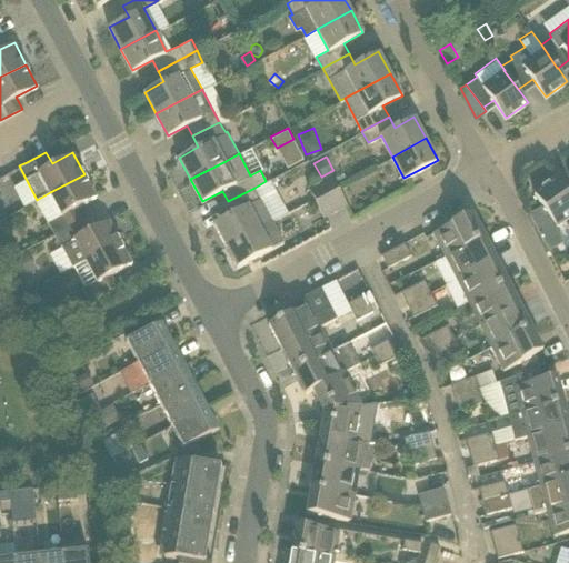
[(75,207),(96,195),(85,174),(50,192),(61,213),(48,221),(55,233),(81,219),(75,207)]
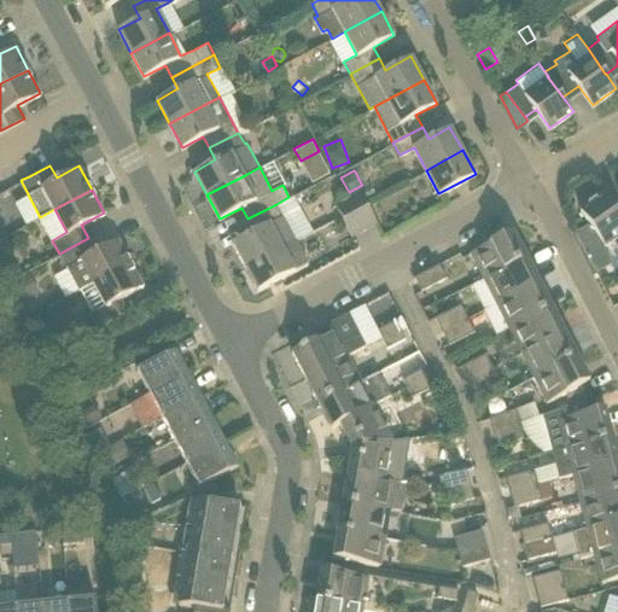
[(349,196),(365,227),(377,221),(367,202),(361,190),(349,196)]
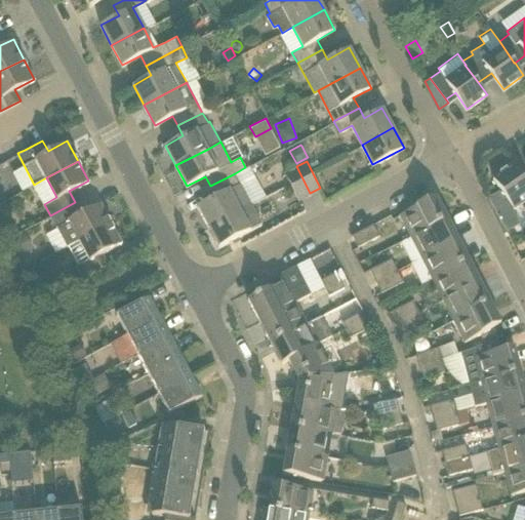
[(524,178),(524,180),(513,163),(492,176),(505,195),(492,202),(500,216),(514,207),(524,199),(524,178)]
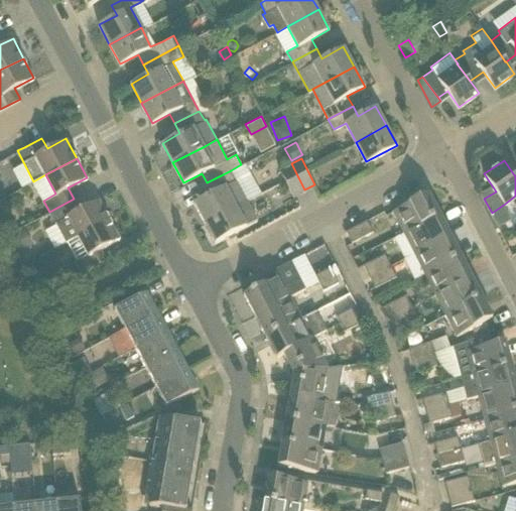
[(293,196),(304,189),(291,163),(280,169),(286,179),(293,196)]
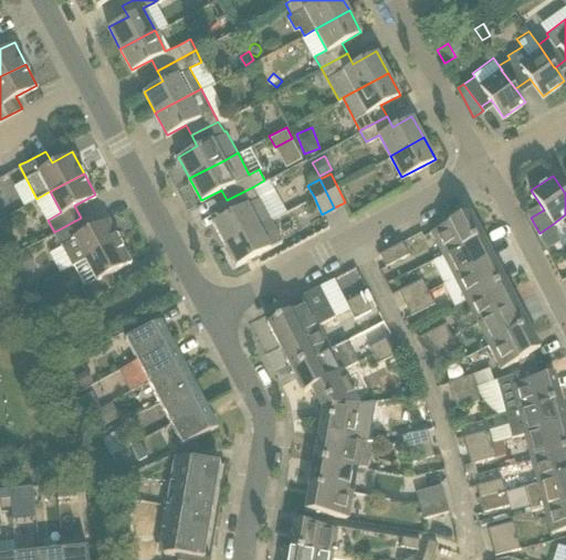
[(232,211),(223,217),(213,222),(224,243),(271,219),(253,187),(227,200),(232,211)]
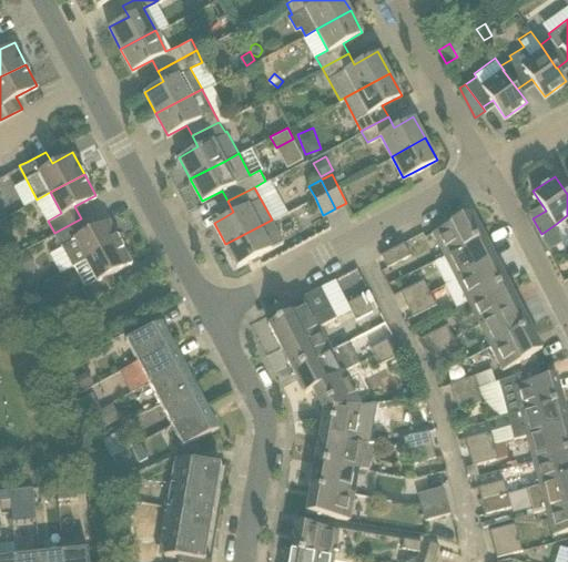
[(433,231),(445,255),(484,235),(472,211),(433,231)]
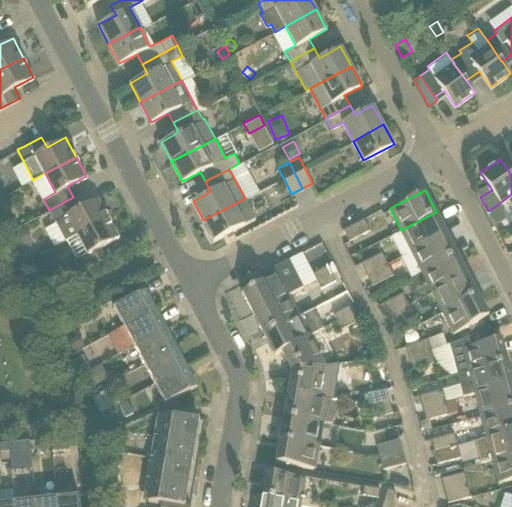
[(98,197),(80,207),(78,207),(73,197),(49,210),(55,220),(65,239),(77,233),(108,217),(98,197)]
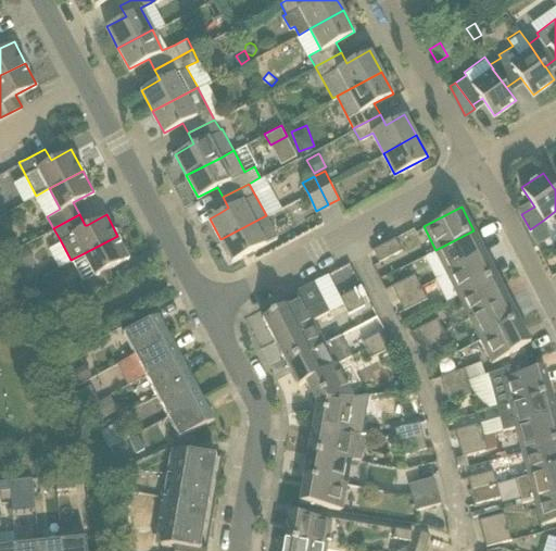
[(231,261),(265,243),(277,236),(266,215),(220,239),(231,261)]
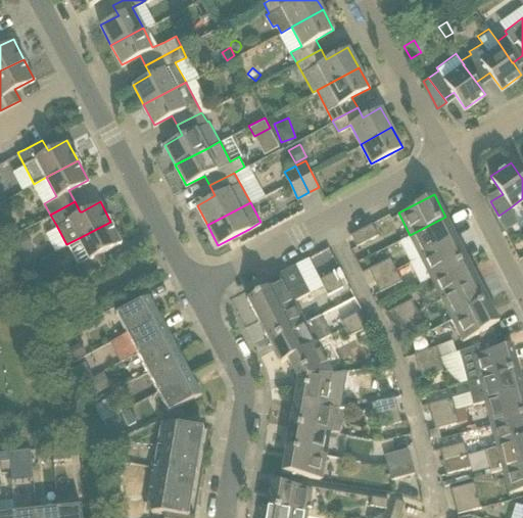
[(410,235),(420,255),(456,237),(445,217),(410,235)]
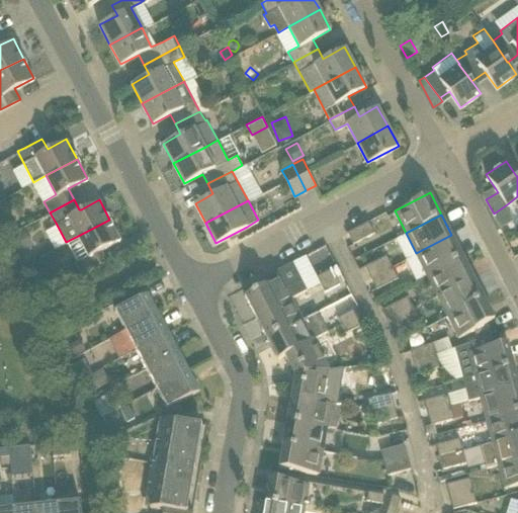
[(17,226),(13,218),(5,223),(9,230),(17,226)]
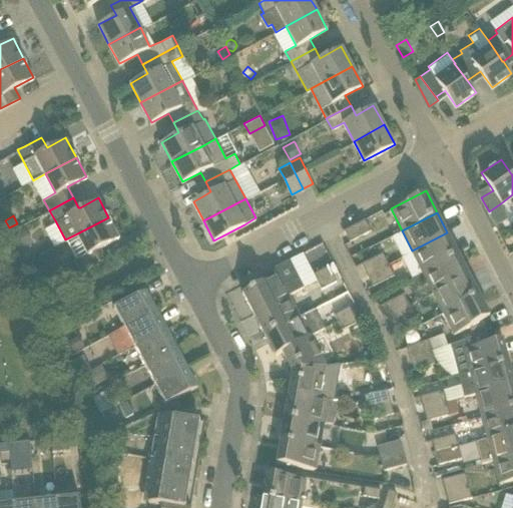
[(108,217),(77,233),(88,254),(76,260),(81,271),(105,258),(100,247),(119,236),(108,217)]
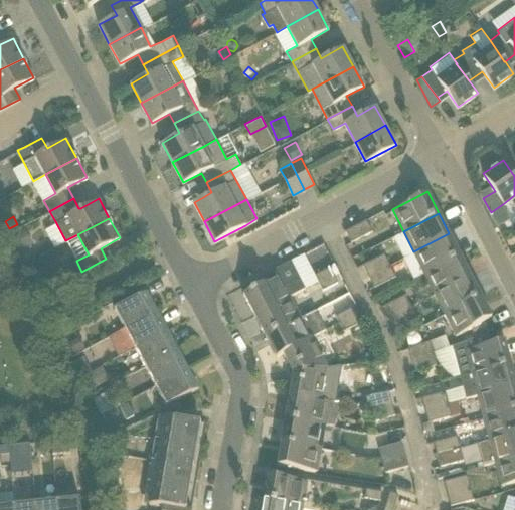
[(372,229),(366,218),(345,229),(351,240),(372,229)]
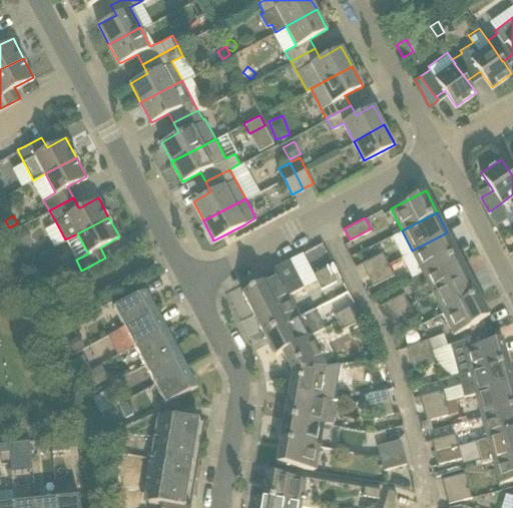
[(24,225),(11,232),(19,248),(33,240),(24,225)]
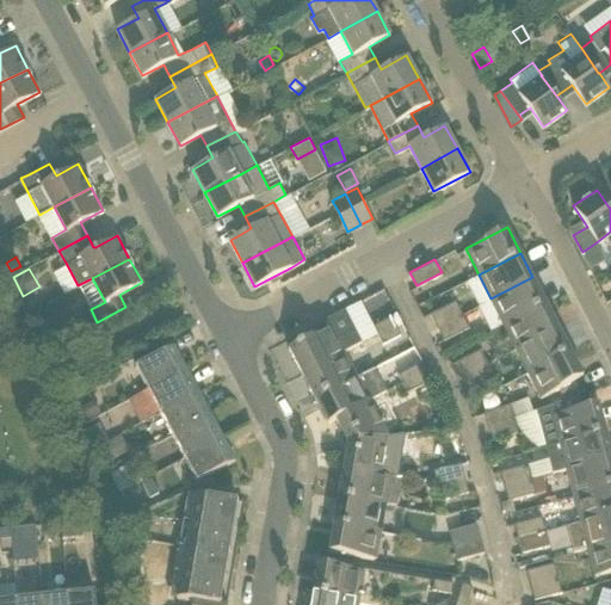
[(491,298),(503,322),(544,301),(532,277),(491,298)]
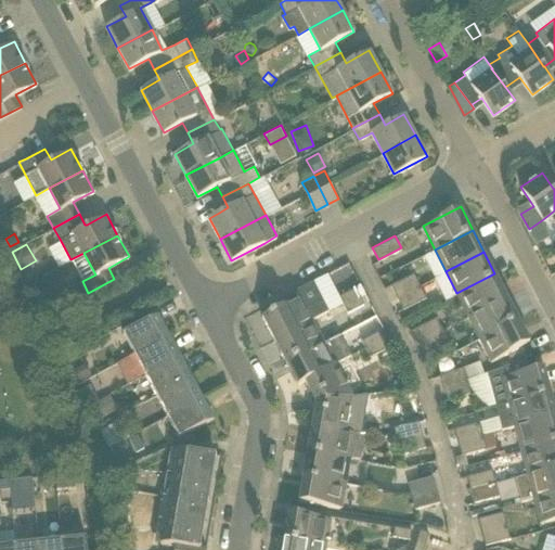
[(554,265),(554,252),(545,258),(552,268),(554,265)]
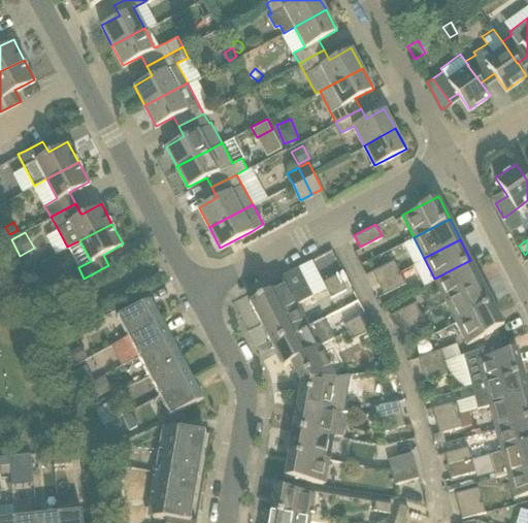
[(377,282),(399,270),(394,259),(371,270),(377,282)]
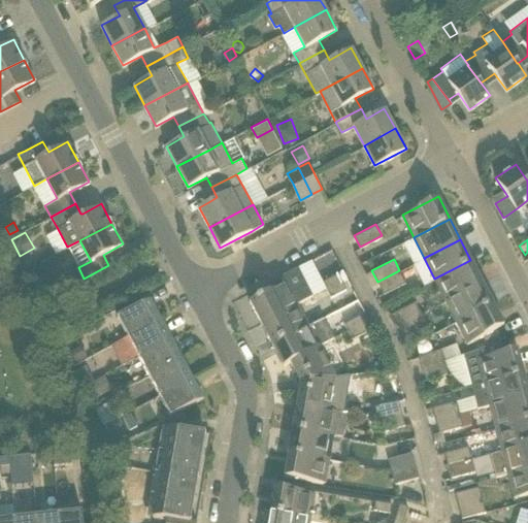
[(434,279),(446,299),(482,281),(470,260),(434,279)]
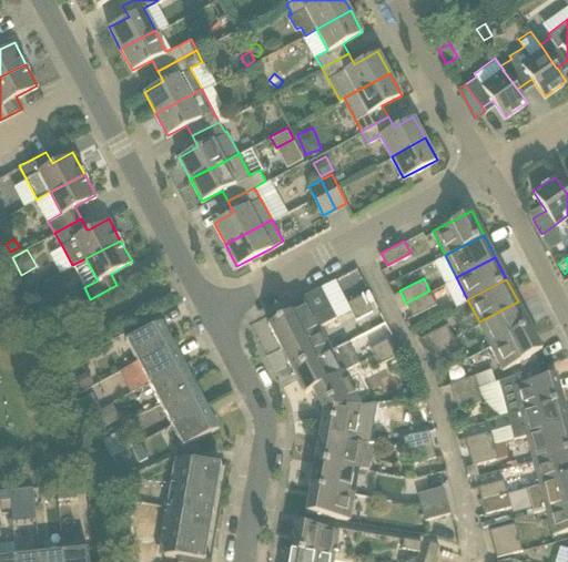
[(269,322),(281,346),(320,325),(335,316),(321,286),(304,294),(307,302),(269,322)]
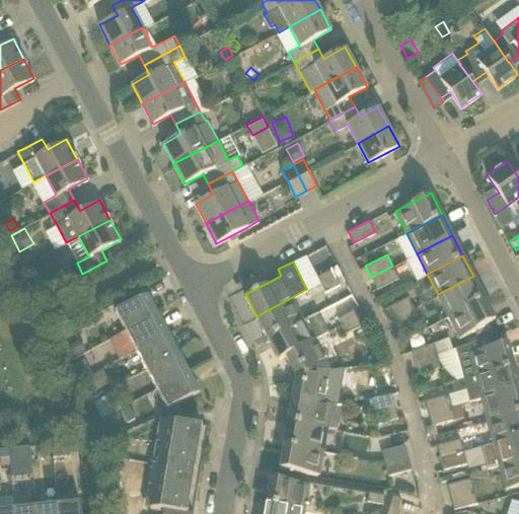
[(398,277),(392,266),(371,277),(377,288),(398,277)]
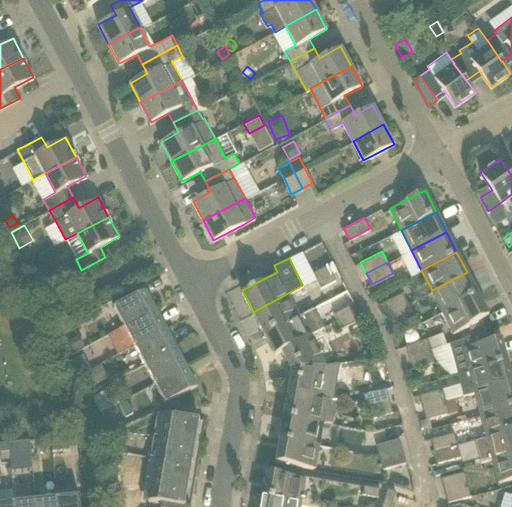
[(317,279),(332,271),(328,264),(313,271),(317,279)]
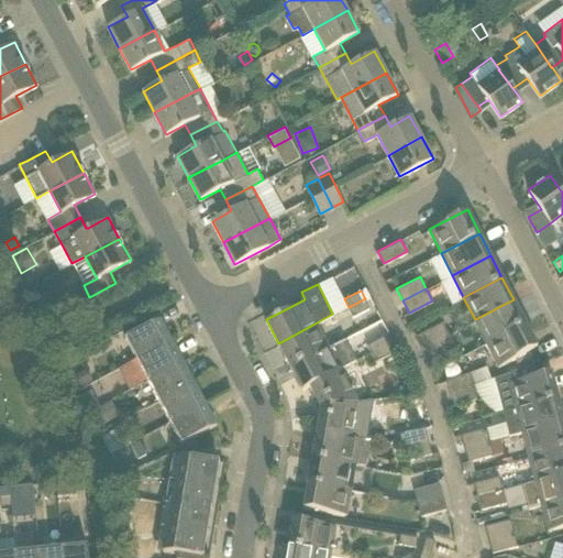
[(370,307),(365,298),(349,307),(353,315),(370,307)]
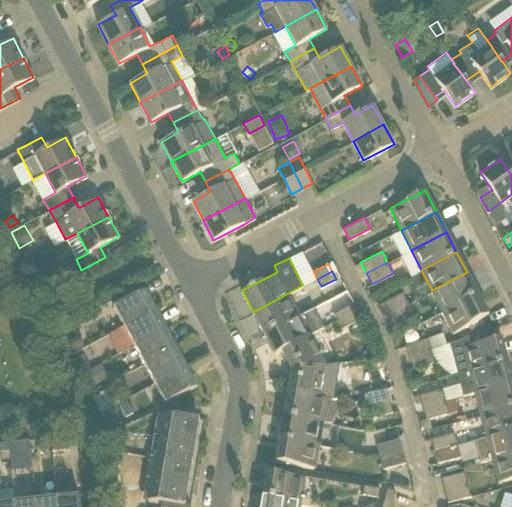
[(467,272),(432,290),(442,311),(477,293),(467,272)]
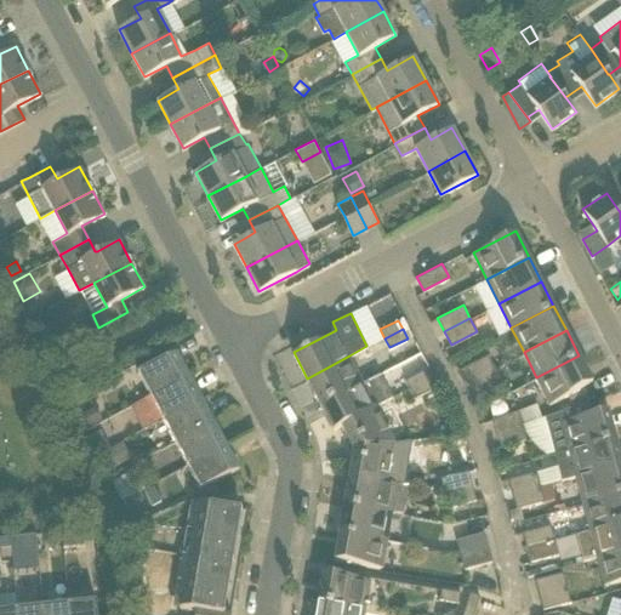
[(176,348),(137,370),(151,393),(189,373),(176,348)]
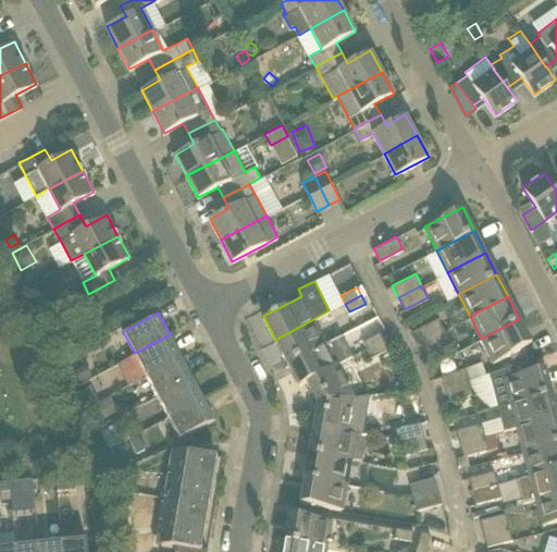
[(415,329),(421,341),(444,329),(437,317),(415,329)]
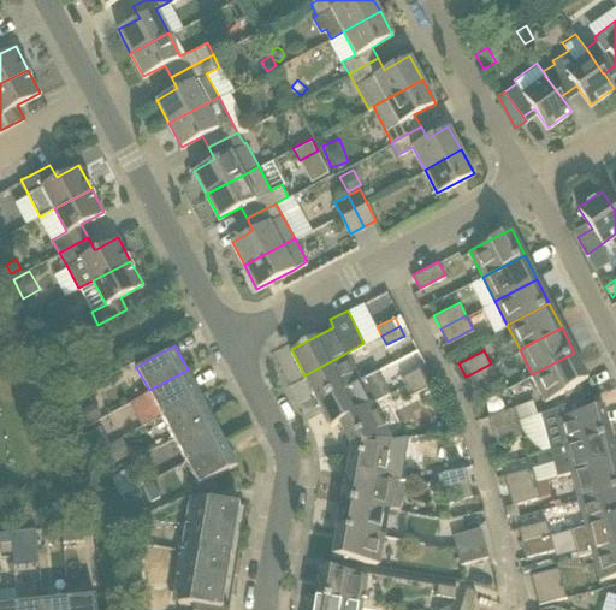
[(317,400),(360,378),(347,353),(304,375),(317,400)]
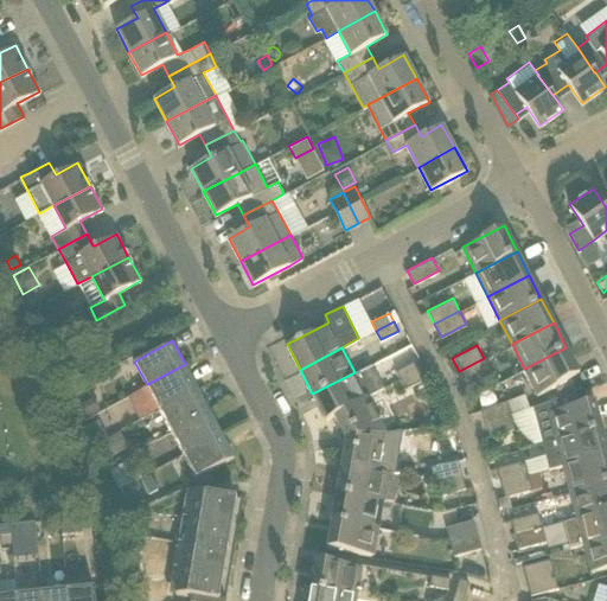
[(566,347),(524,369),(537,394),(579,372),(566,347)]
